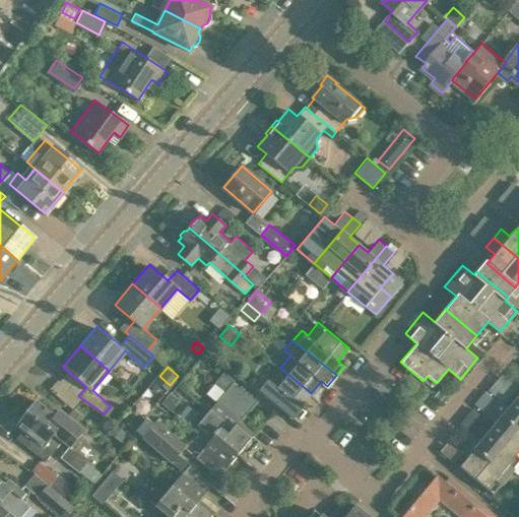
[(311,393),(280,368),(270,380),(264,375),(255,385),(298,421),(307,410),(301,405),(311,393)]
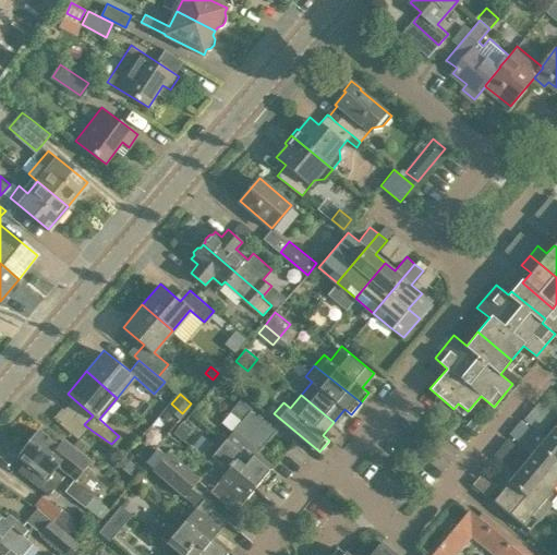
[(213,442),(202,454),(225,472),(210,490),(227,504),(226,505),(234,513),(250,494),(262,480),(268,485),(279,472),(271,467),(256,454),(276,429),(264,419),(263,420),(252,410),(253,409),(241,399),(223,421),(233,430),(225,441),(219,447),(213,442)]
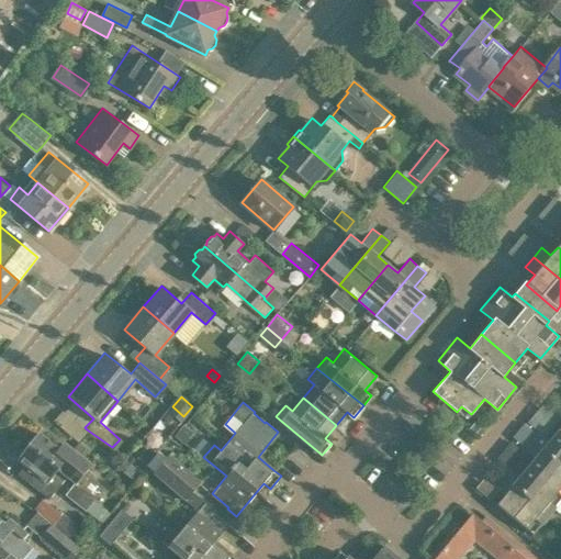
[(525,421),(519,428),(529,437),(560,464),(560,432),(558,431),(550,440),(536,428),(535,429),(525,421)]
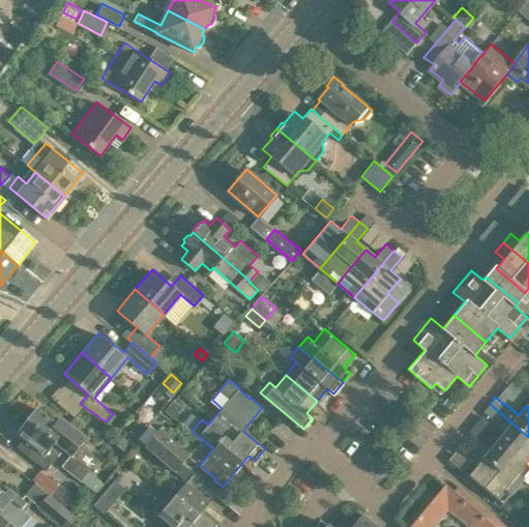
[(174,401),(165,411),(174,418),(183,408),(174,401)]
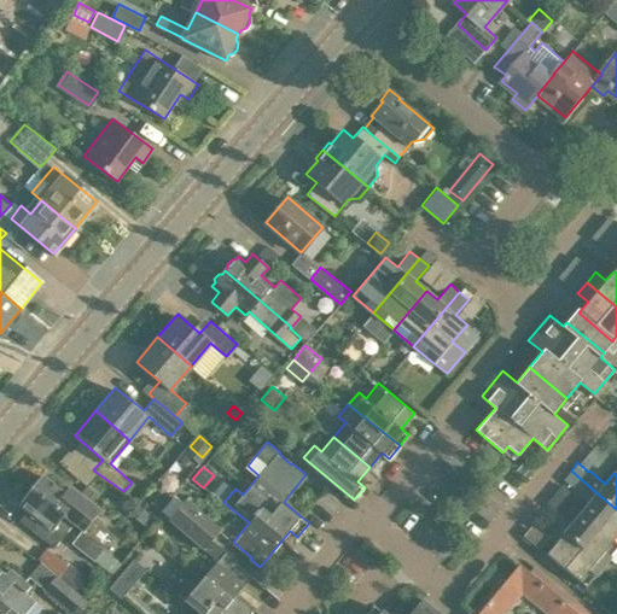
[(571,471),(564,479),(575,487),(574,489),(589,502),(581,513),(616,543),(616,509),(582,480),(571,471)]
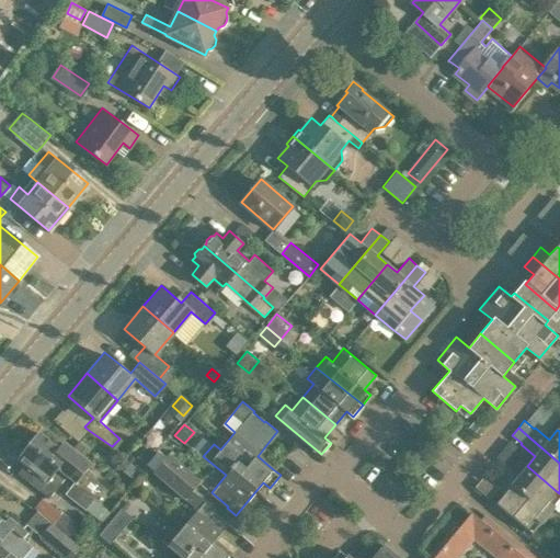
[(87,429),(79,439),(86,444),(94,434),(87,429)]
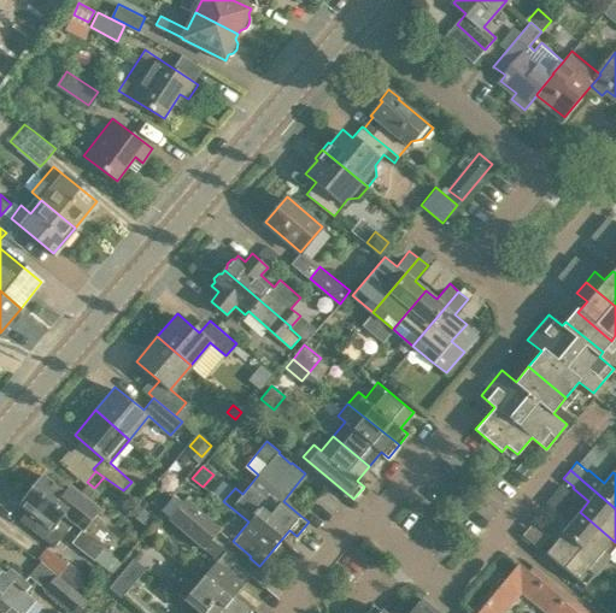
[(74,522),(83,529),(104,546),(113,534),(94,517),(101,508),(75,487),(70,494),(44,473),(41,477),(37,477),(33,482),(34,485),(33,488),(75,520),(74,522)]
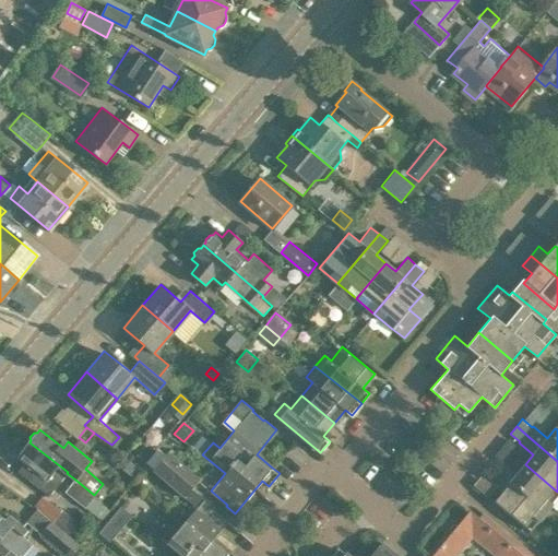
[(49,494),(67,473),(68,472),(30,442),(26,446),(23,446),(20,451),(21,453),(18,457),(26,463),(21,472),(49,494)]
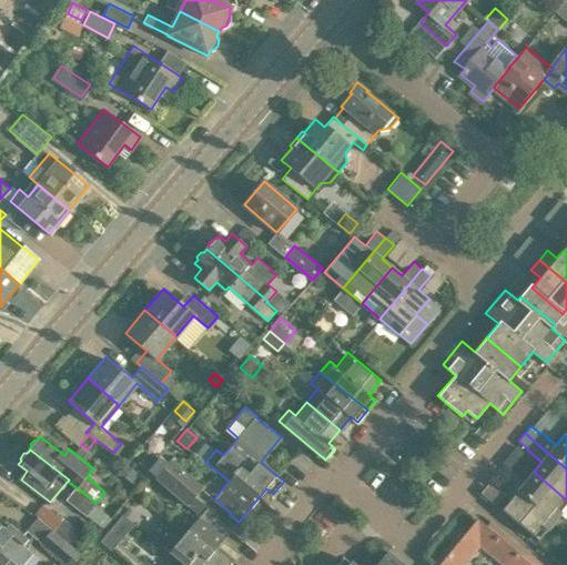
[(169,458),(155,476),(201,514),(206,507),(208,506),(195,495),(203,487),(169,458)]
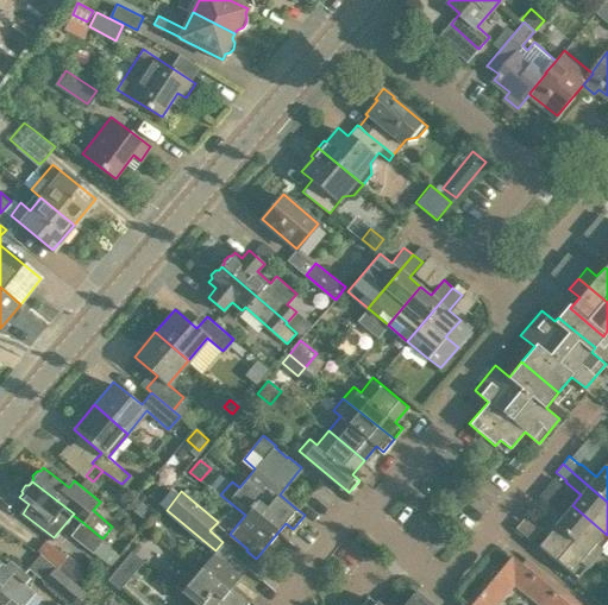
[(547,503),(540,512),(594,558),(607,540),(607,535),(572,505),(563,516),(547,503)]
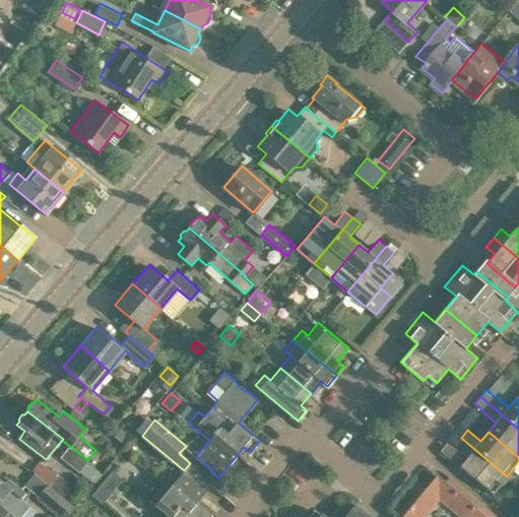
[(461,438),(455,446),(467,456),(460,466),(493,494),(507,476),(461,438)]
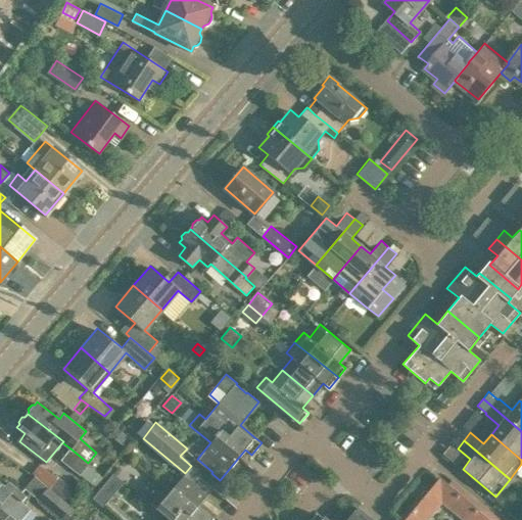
[(88,463),(70,448),(62,459),(80,473),(88,463)]
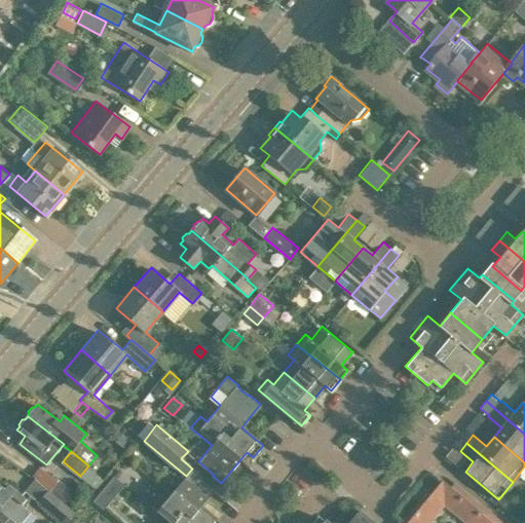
[(33,475),(67,501),(75,491),(59,479),(58,480),(39,465),(33,475)]
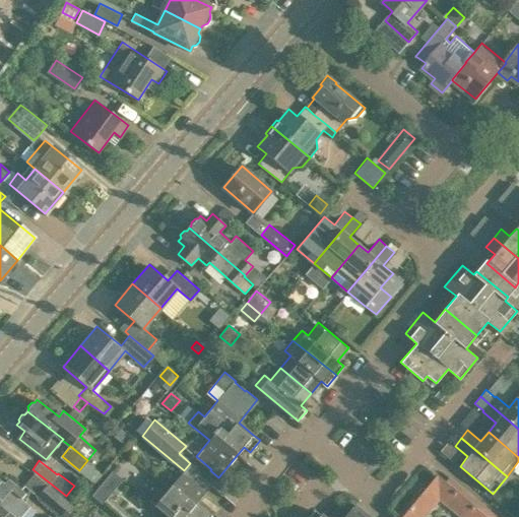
[(87,460),(79,470),(92,480),(101,470),(87,460)]
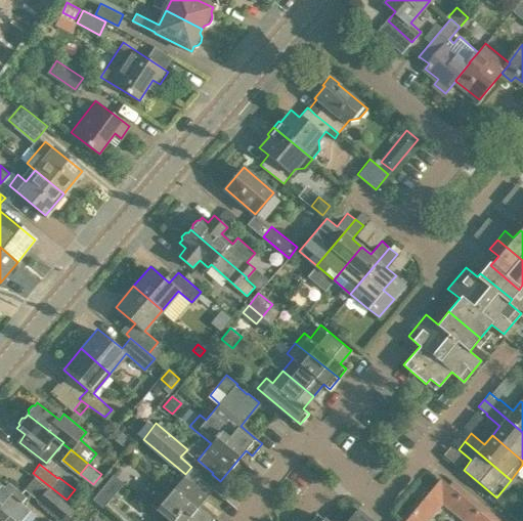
[(160,491),(150,503),(172,520),(171,520),(221,520),(216,516),(201,504),(215,487),(200,474),(201,473),(192,466),(191,467),(190,468),(185,474),(172,490),(166,497),(160,491)]
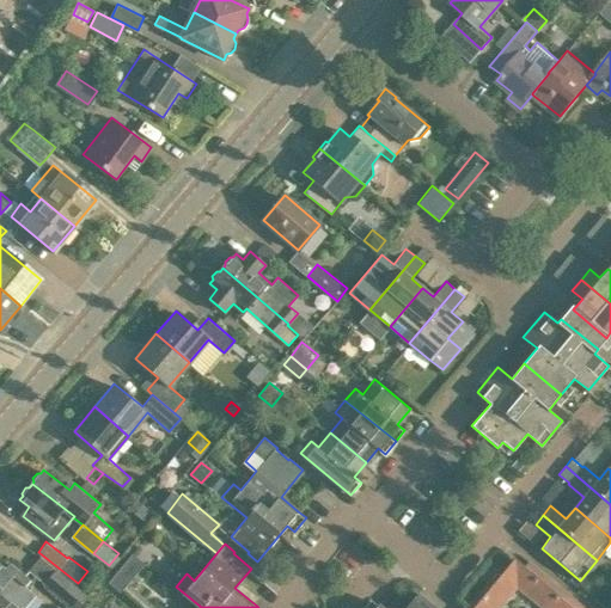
[(108,581),(120,590),(144,562),(132,551),(108,581)]
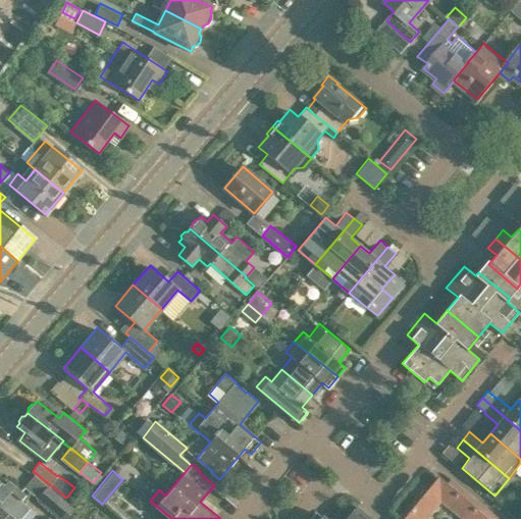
[(38,499),(62,518),(64,518),(74,508),(49,486),(36,474),(24,486),(38,499)]
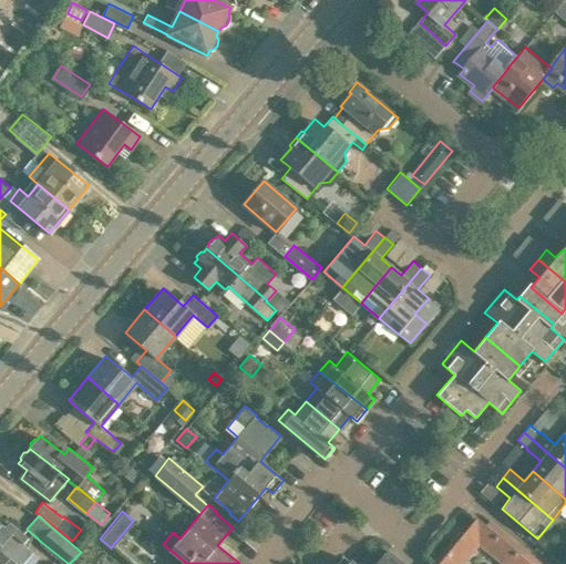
[(432,563),(461,563),(480,542),(504,563),(521,544),(490,519),(485,524),(476,516),(465,530),(462,526),(432,563)]
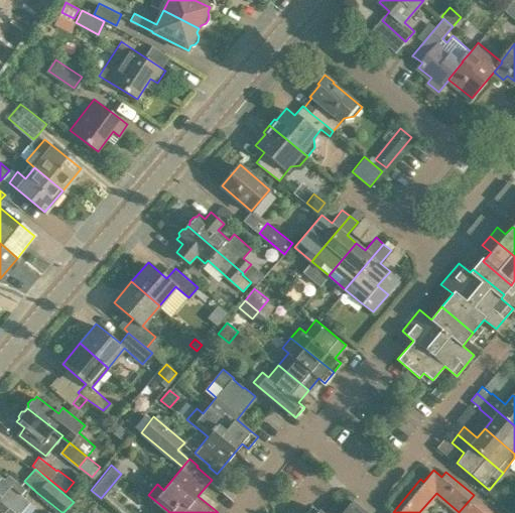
[(25,489),(9,475),(5,480),(0,476),(0,497),(18,512),(28,512),(35,506),(21,494),(25,489)]
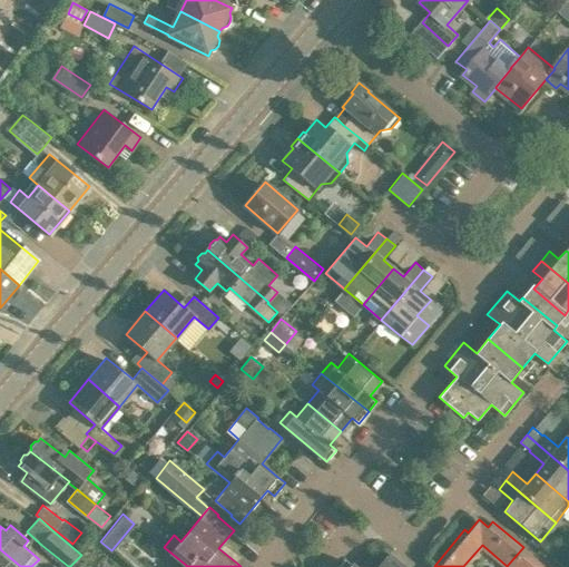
[(80,563),(86,566),(99,566),(110,554),(96,543),(80,563)]
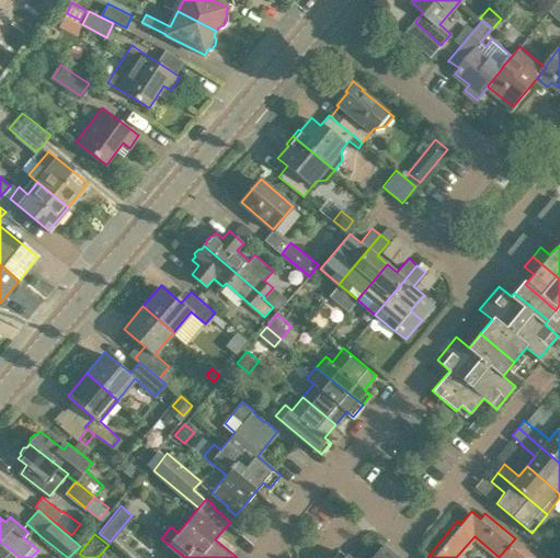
[(499,557),(538,557),(515,538),(499,557)]
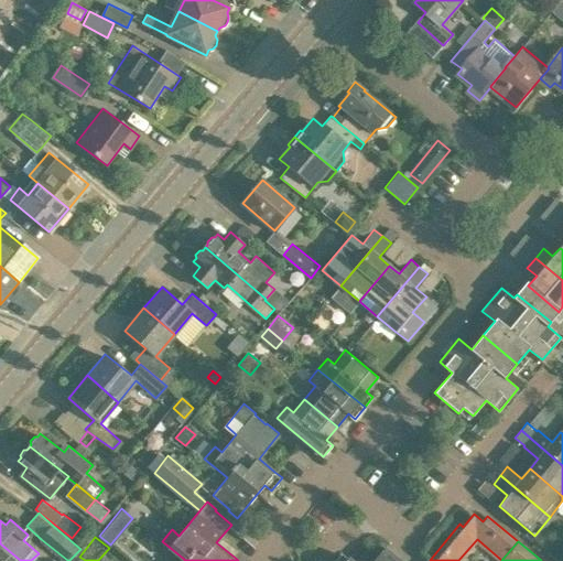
[(0,560),(20,560),(0,543),(0,560)]
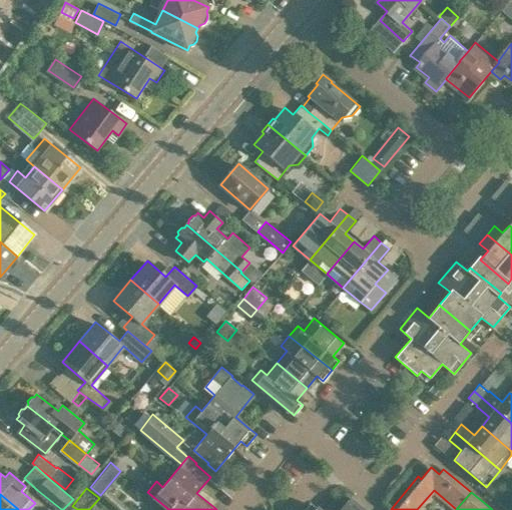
[(364,509),(361,507),(362,506),(351,496),(339,509),(320,509),(317,507),(311,502),(304,509),(364,509)]
